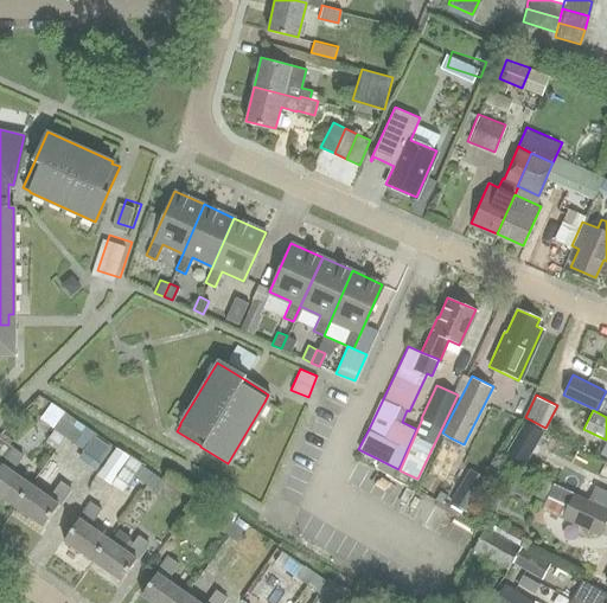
[(64,436),(72,423),(62,416),(53,428),(64,436)]
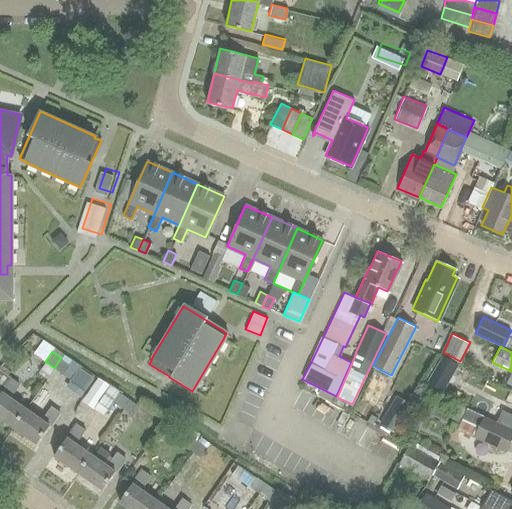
[(61,357),(54,368),(63,374),(70,364),(61,357)]
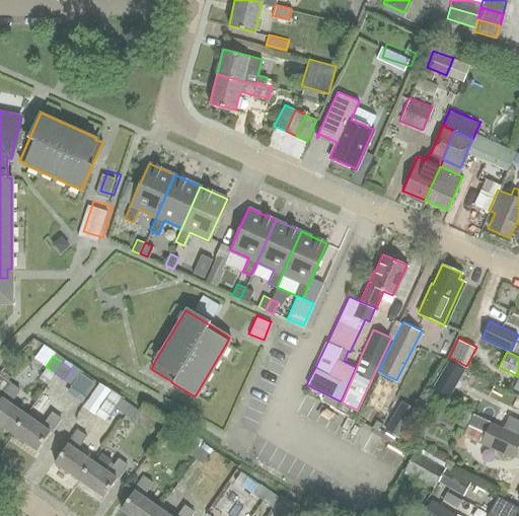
[(441,379),(458,386),(464,369),(448,363),(441,379)]
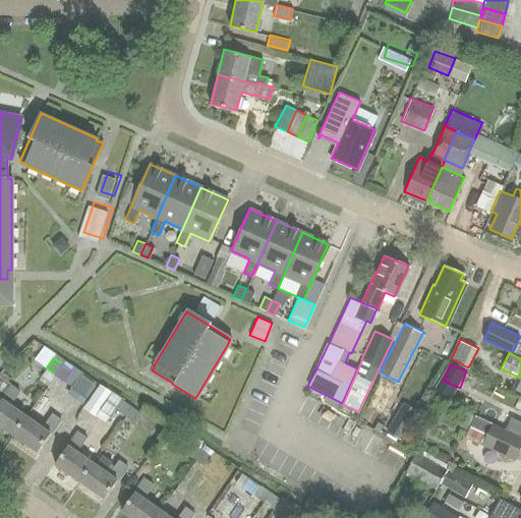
[(96,384),(80,373),(69,389),(84,400),(96,384)]
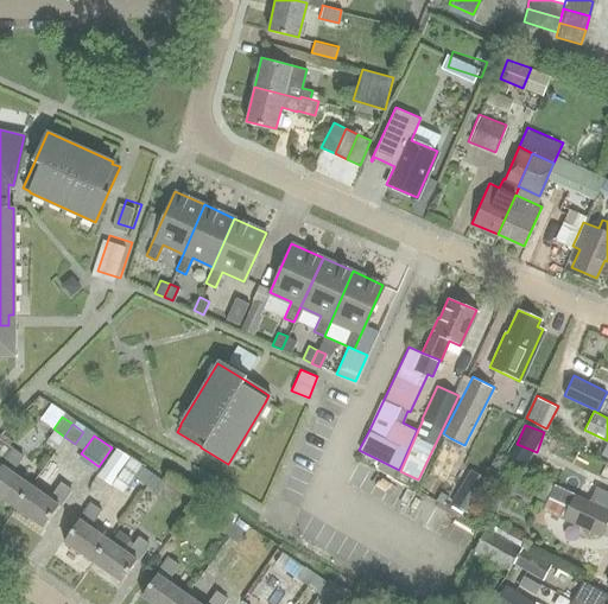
[(0,465),(0,496),(14,507),(30,484),(12,471),(24,455),(12,446),(0,463),(1,464),(0,465)]
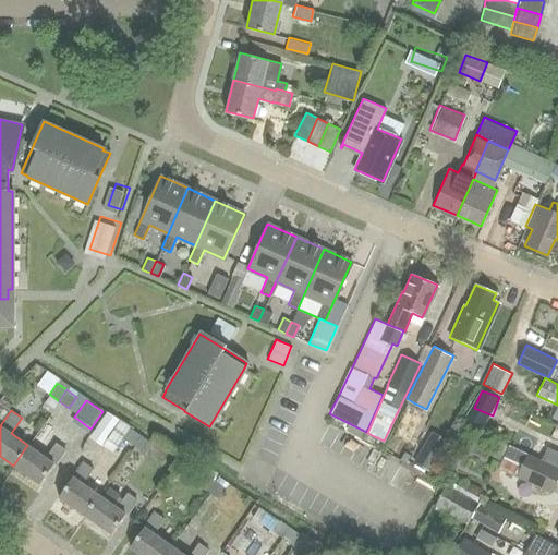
[(106,437),(119,419),(106,410),(94,429),(106,437)]
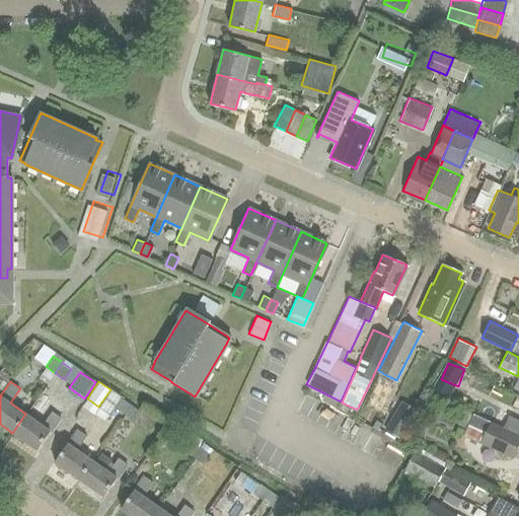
[(116,407),(125,414),(131,403),(122,397),(116,407)]
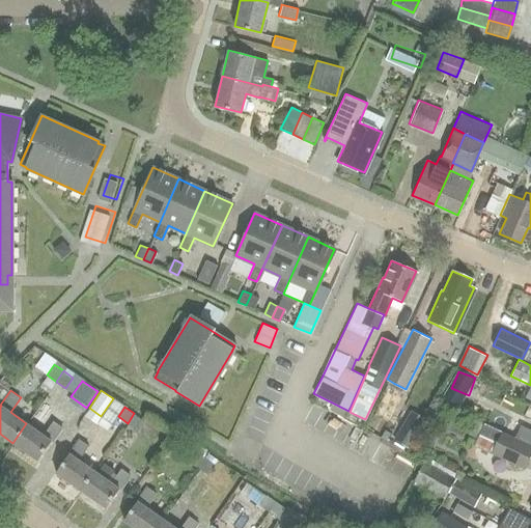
[(134,413),(128,423),(137,429),(143,420),(134,413)]
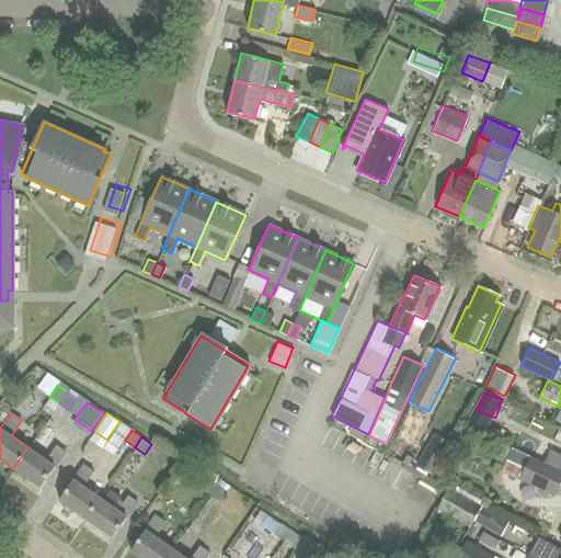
[(27,447),(13,468),(41,487),(55,466),(56,467),(67,451),(56,444),(45,459),(27,447)]
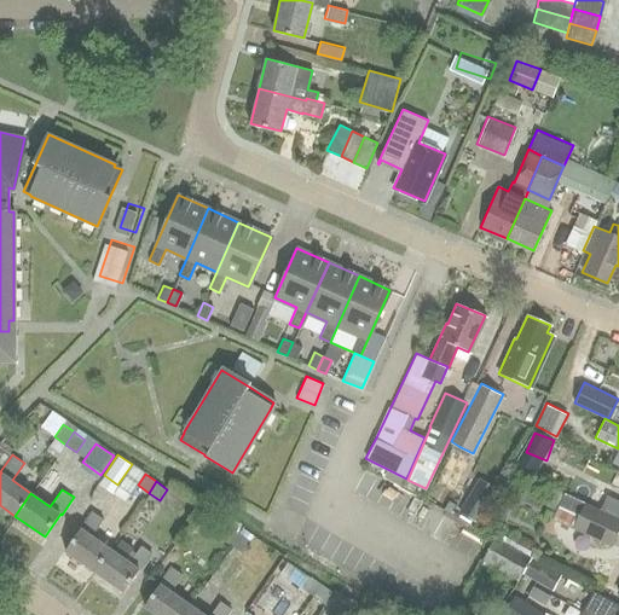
[(469,492),(458,510),(475,520),(486,502),(469,492)]
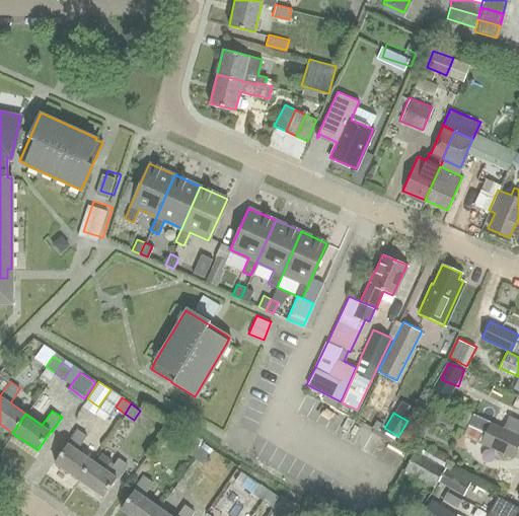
[(478,441),(489,420),(474,414),(464,434),(478,441)]
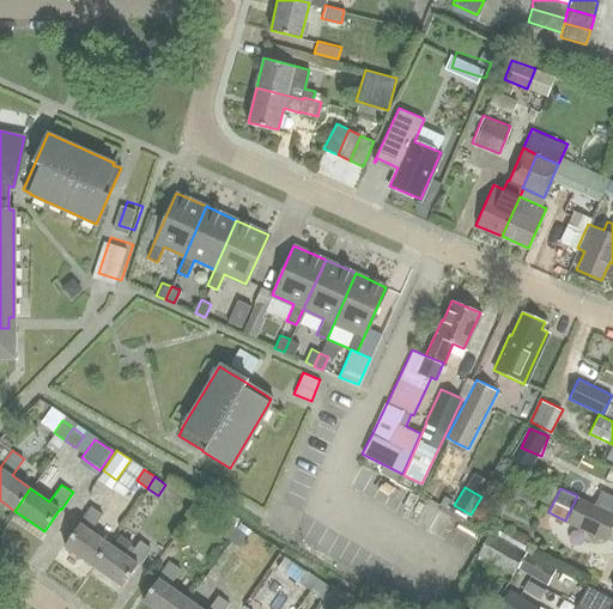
[(595,503),(612,511),(612,494),(601,489),(595,503)]
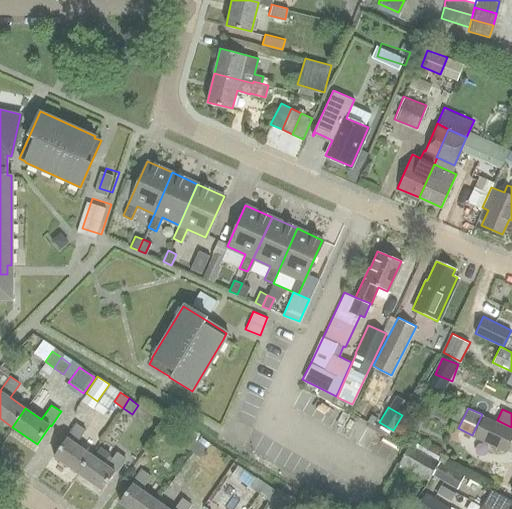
[(511,428),(482,414),(472,435),(505,451),(511,436),(511,428)]
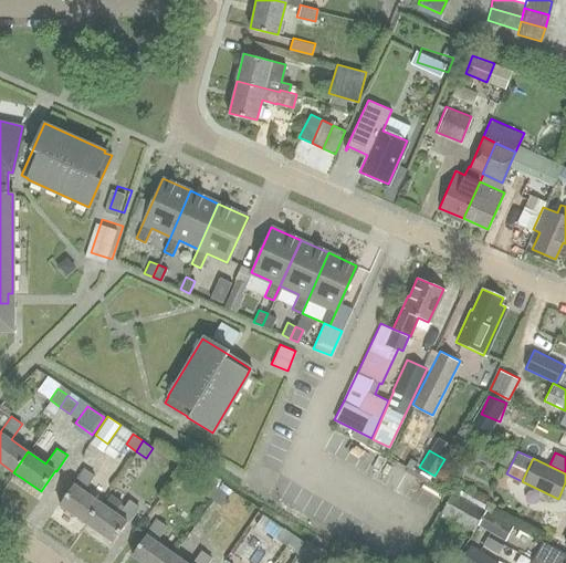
[(85,522),(101,502),(83,490),(95,473),(84,467),(73,482),(73,483),(59,503),(85,522)]
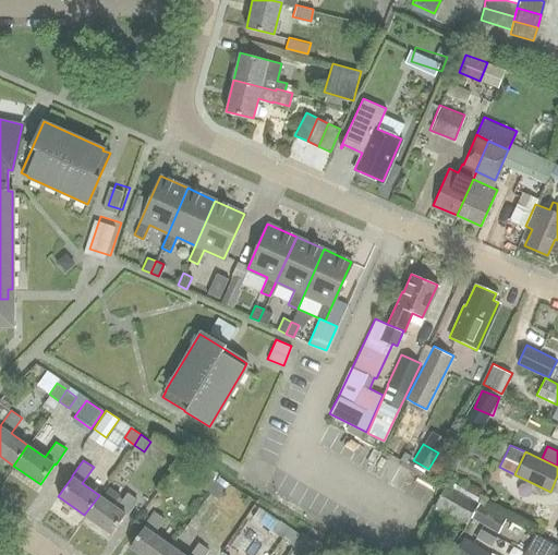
[(198,484),(208,491),(220,474),(210,467),(198,484)]
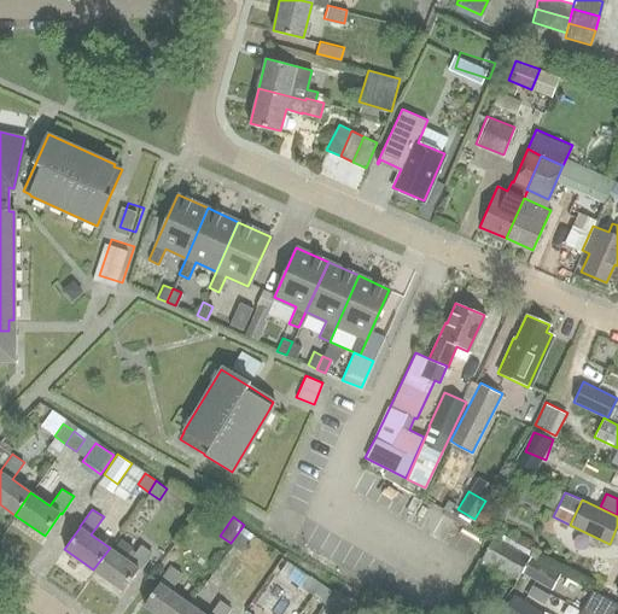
[(255,532),(244,525),(231,543),(242,551),(255,532)]
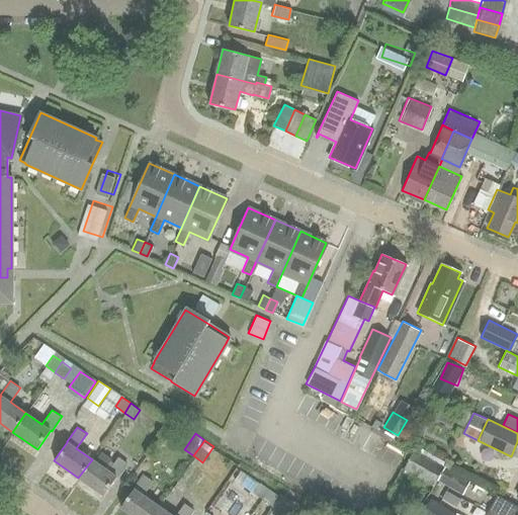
[(443,467),(414,451),(404,468),(433,486),(443,467)]
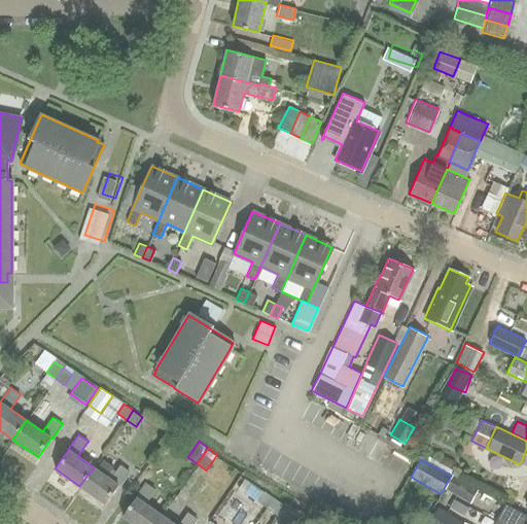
[(110,479),(94,467),(79,486),(105,504),(118,485),(119,486),(130,470),(120,464),(110,479)]
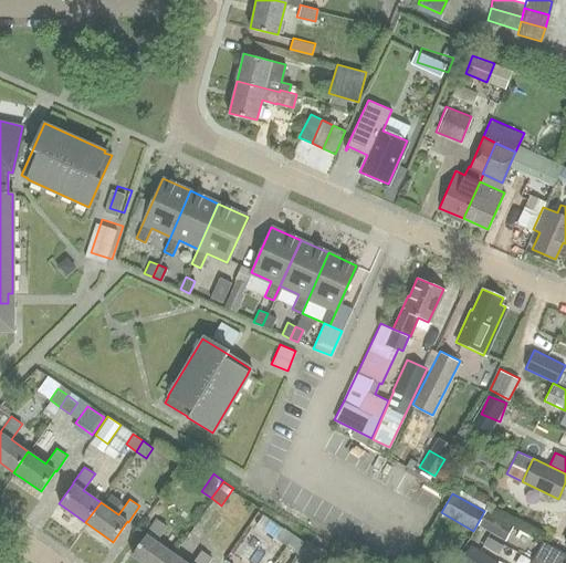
[(486,510),(479,524),(505,540),(513,524),(486,510)]
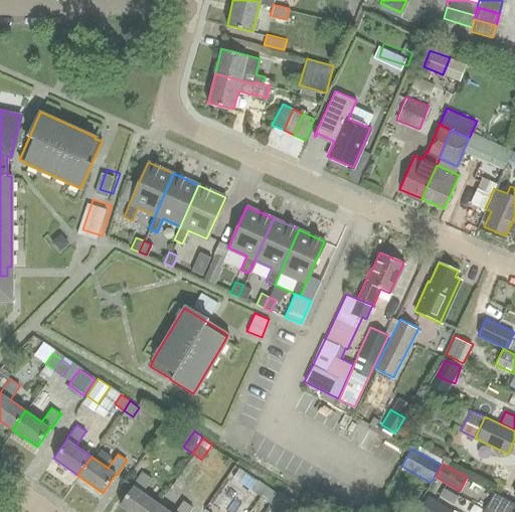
[(120,504),(130,511),(150,511),(157,503),(141,492),(152,477),(142,471),(132,485),(133,486),(120,504)]
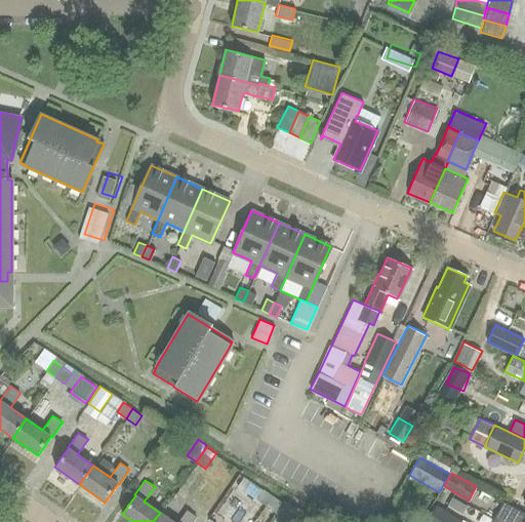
[(258,497),(267,504),(274,494),(265,488),(258,497)]
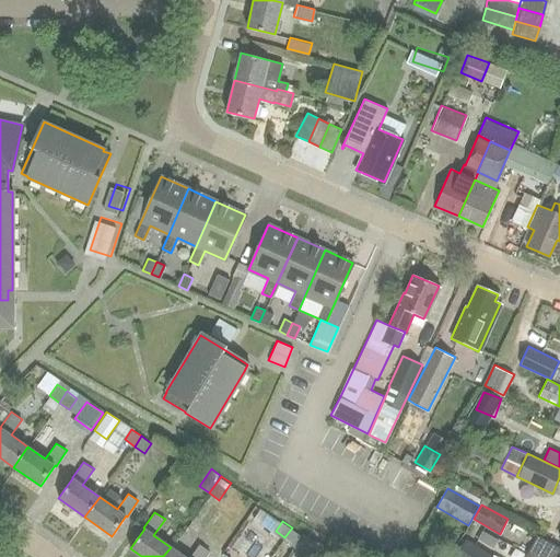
[(292,528),(284,537),(294,543),(301,534),(292,528)]
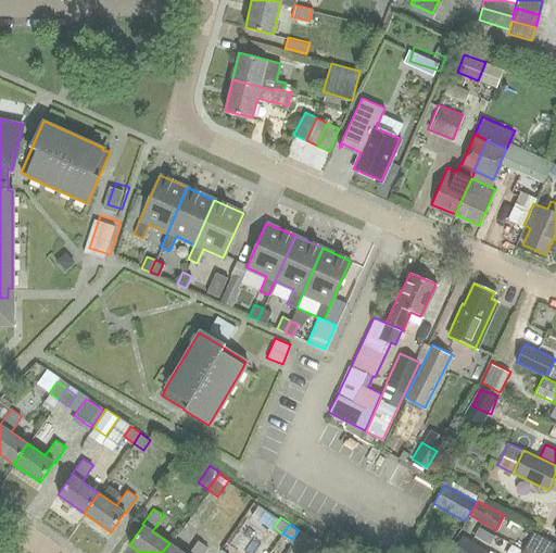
[(490,552),(491,552),(463,533),(450,552),(490,552)]
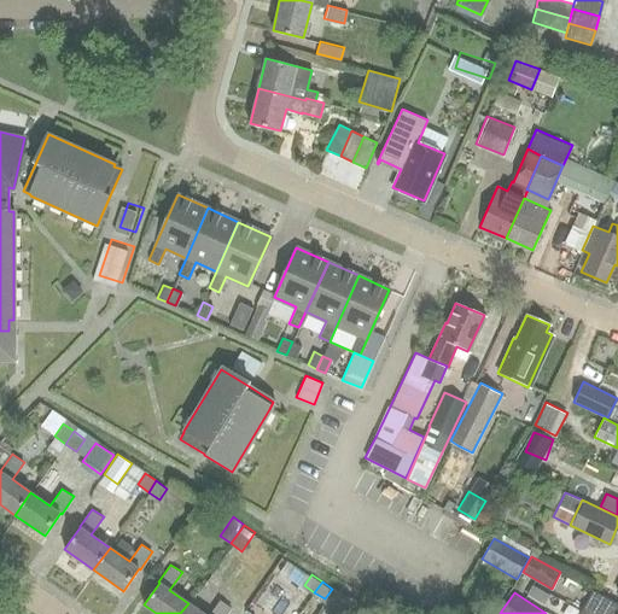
[(204,613),(188,603),(180,613),(226,613),(232,607),(220,598),(209,613),(204,613)]
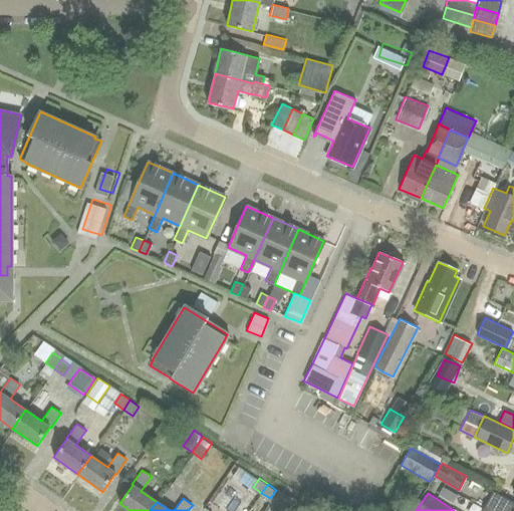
[(513,510),(513,502),(507,499),(502,510),(487,502),(482,510),(513,510)]
